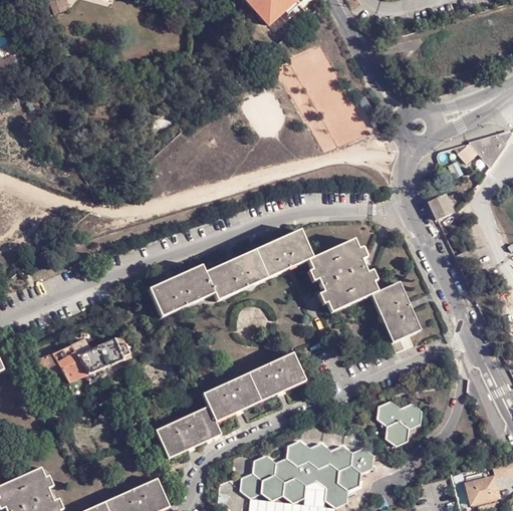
[(51,0),(55,12),(70,7),(67,0),(51,0)]
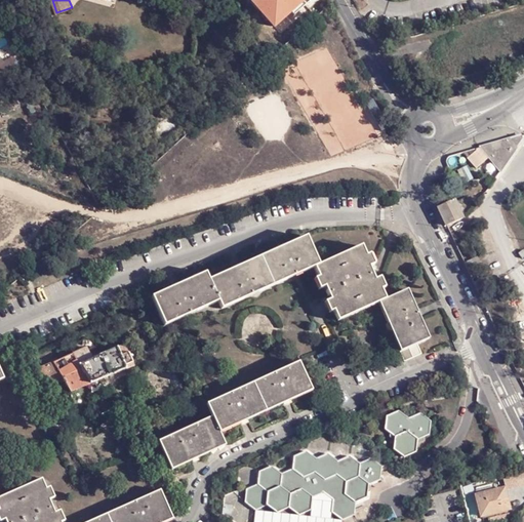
[(281,29),(313,0),(249,0),(254,0),(281,29)]
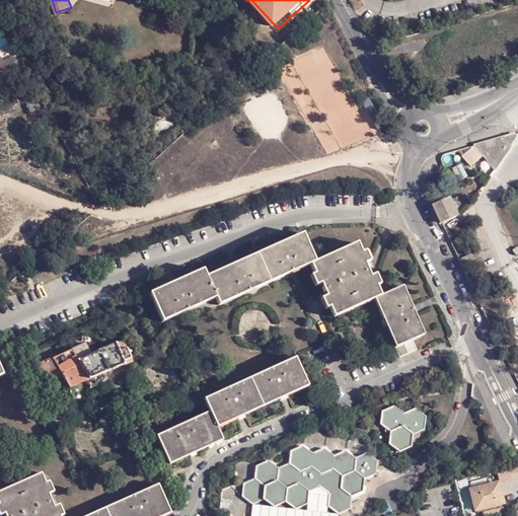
[(0,70),(20,60),(16,51),(1,59),(0,57),(0,70)]
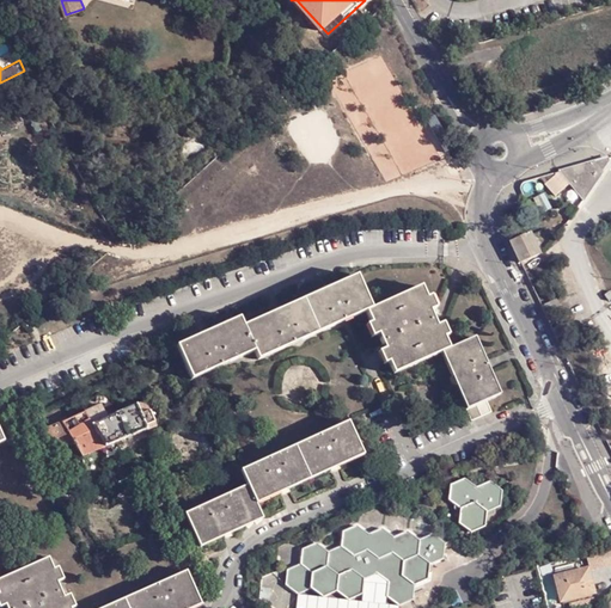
[(558,167),(584,198),(610,158),(609,155),(608,153),(558,167)]
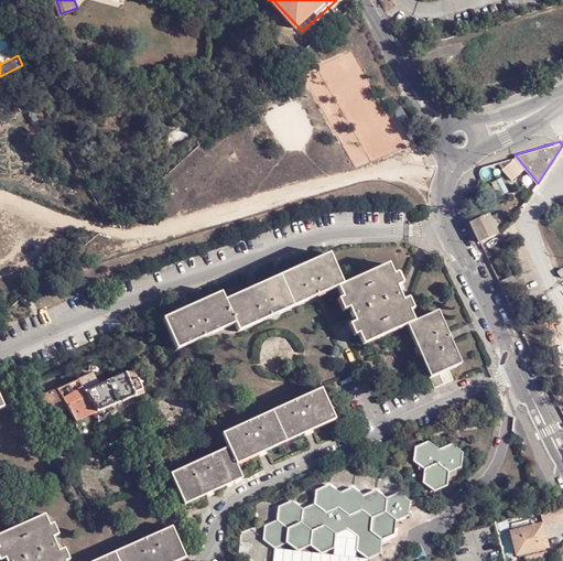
[(488,213),(472,222),(480,238),(497,230),(488,213)]
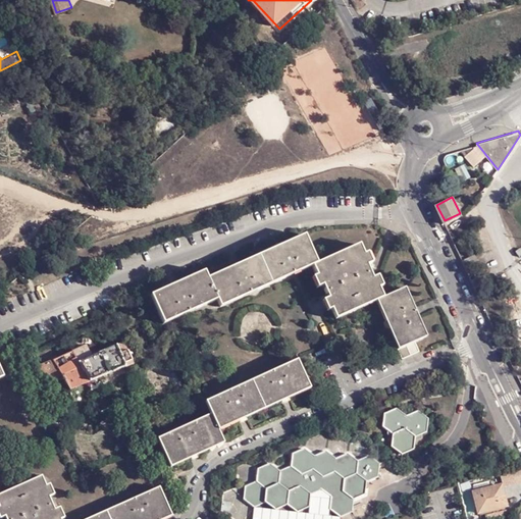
[(220,304),(311,263),(316,261),(304,232),(207,275),(216,297),(220,304)]
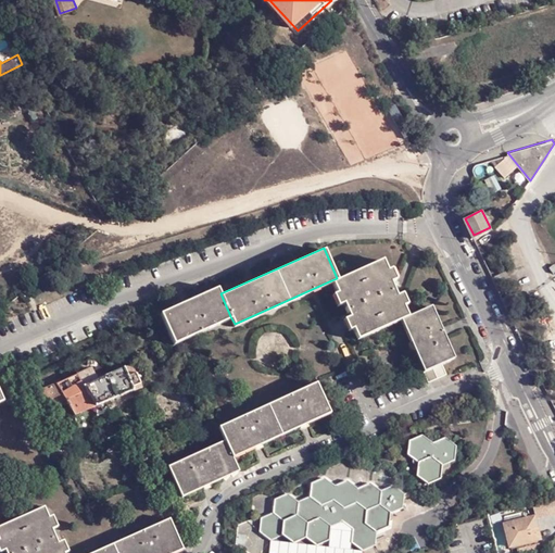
[(357,337),(401,317),(407,314),(403,304),(406,302),(402,291),(395,293),(390,279),(395,277),(391,266),(387,268),(381,258),(337,278),(331,280),(337,291),(332,292),(338,303),(343,301),(350,315),(344,317),(349,328),(353,326),(357,337)]
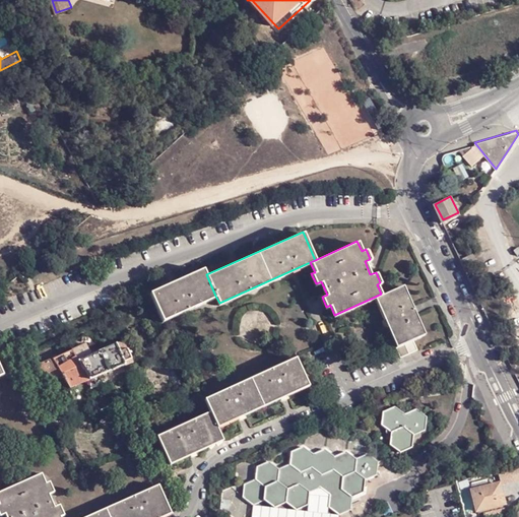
[(163,319),(215,296),(206,274),(203,267),(150,291),(163,319)]
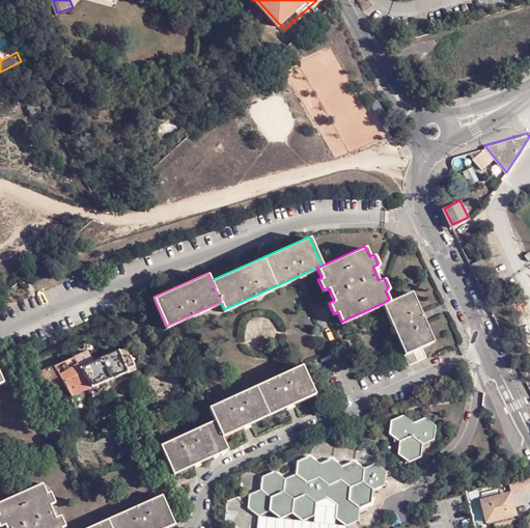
[(383,303),(403,352),(421,345),(433,340),(411,290),(389,300),(383,303)]
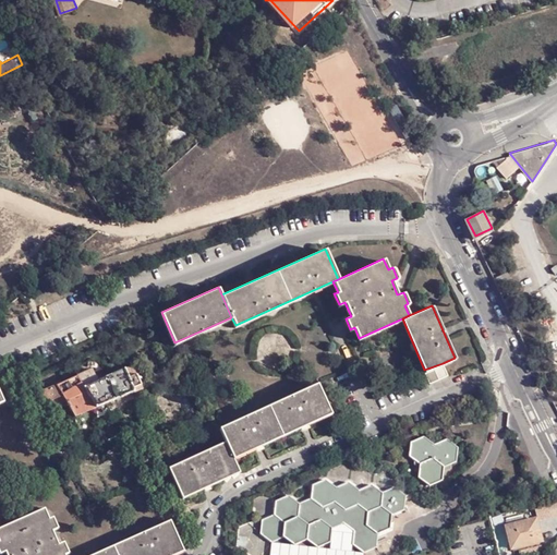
[(92,368),(56,383),(61,393),(74,413),(142,386),(132,363),(96,379),(92,368)]
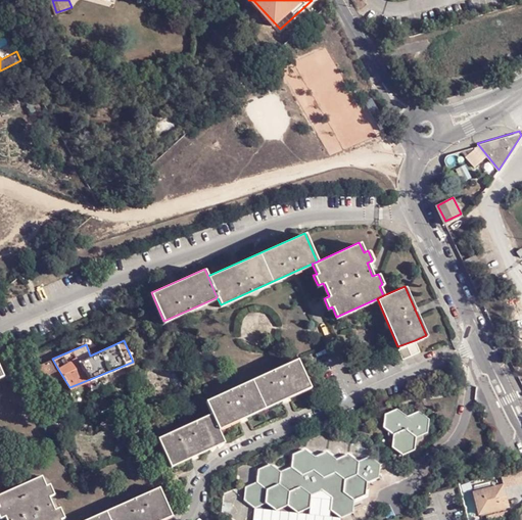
[(415,340),(397,346),(401,358),(419,349),(415,340)]
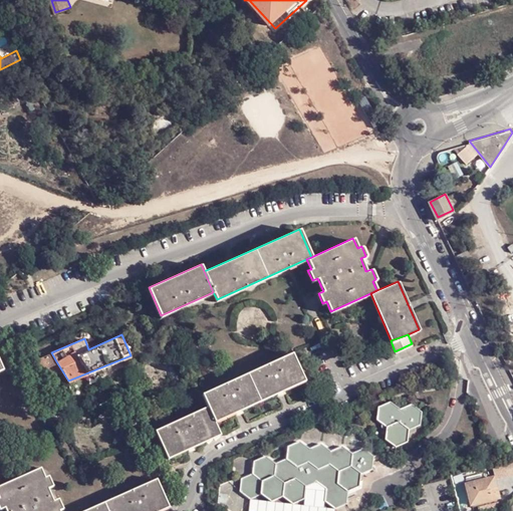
[(208,404),(215,420),(304,379),(291,351),(202,393),(208,404)]
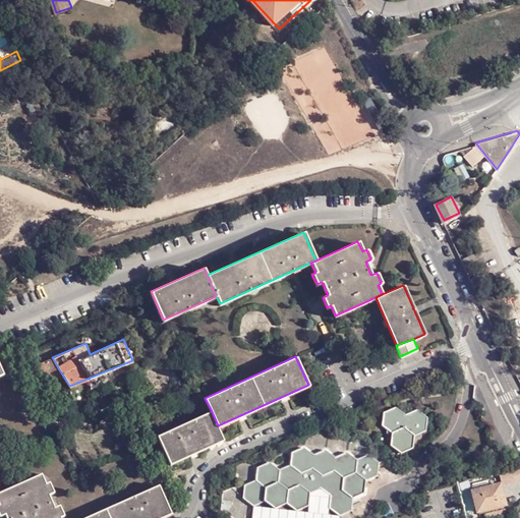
[(34,365),(40,375),(52,369),(57,366),(52,357),(34,365)]
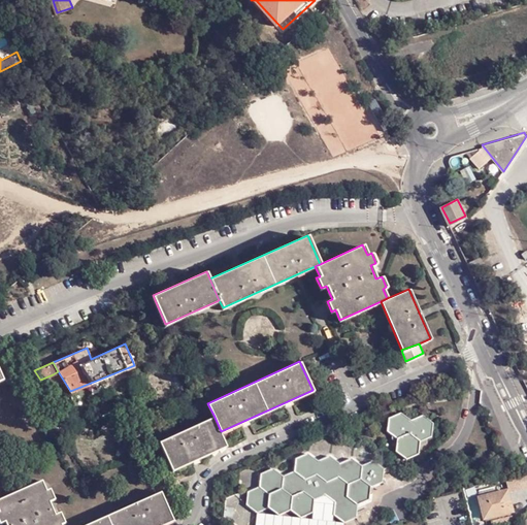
[(466,363),(462,365),(465,367),(469,372),(469,378),(472,378),(473,368),(466,363)]
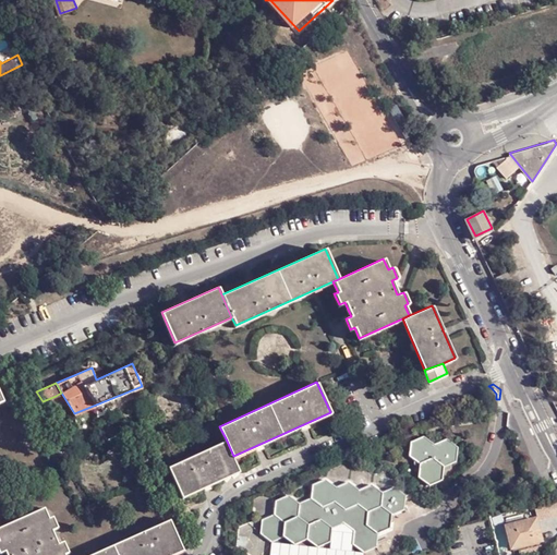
[(56,396),(43,401),(50,412),(61,407),(56,396)]
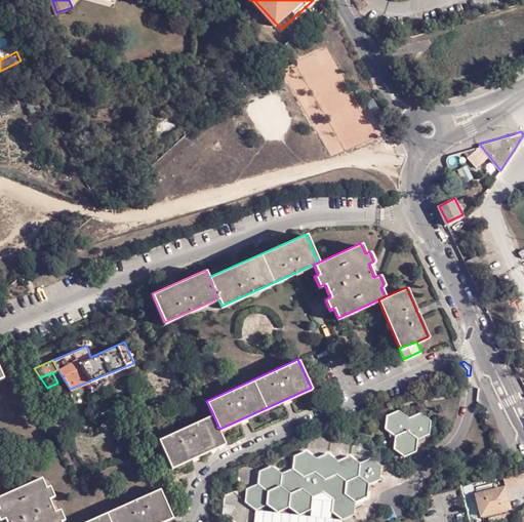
[(387,414),(386,427),(396,435),(395,447),(404,455),(416,450),(418,438),(430,433),(431,419),(420,412),(409,416),(399,409),(387,414)]
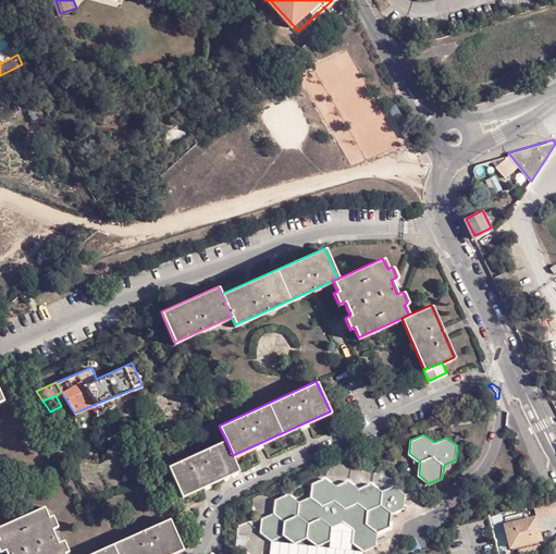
[(238,469),(233,455),(225,438),(169,465),(182,495),(238,469)]
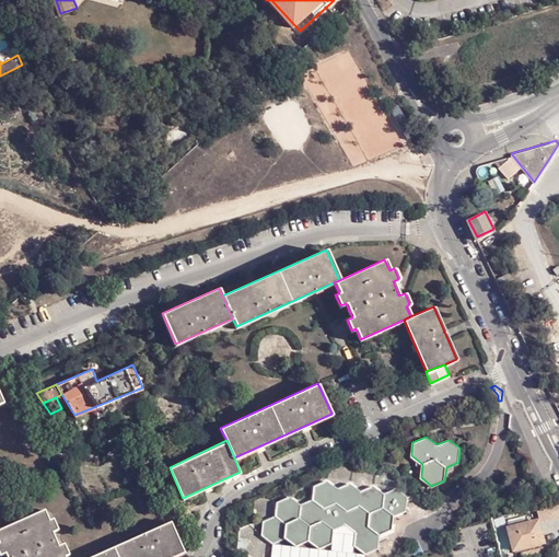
[(286,478),(275,483),(279,490),(289,485),(286,478)]
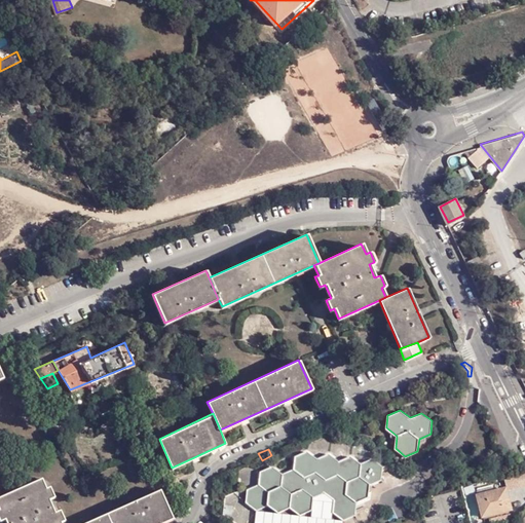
[(333,511),(342,518),(354,514),(357,501),(367,496),(369,483),(381,479),(381,465),(372,458),(361,462),(350,455),(339,460),(329,452),(317,457),(307,450),(295,455),(294,468),(283,473),(272,465),(261,471),(259,483),(248,488),(246,500),(256,508),(268,503),(277,510),(290,506),(299,513),(311,508),(312,495),(324,491),(333,498),(333,511)]
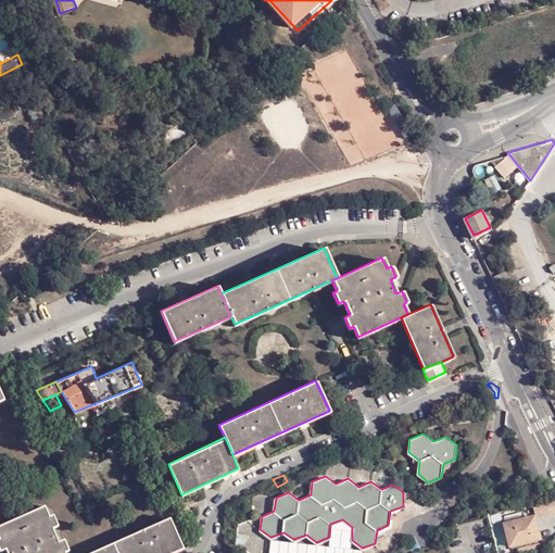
[(554,497),(535,498),(535,512),(554,510),(554,497)]
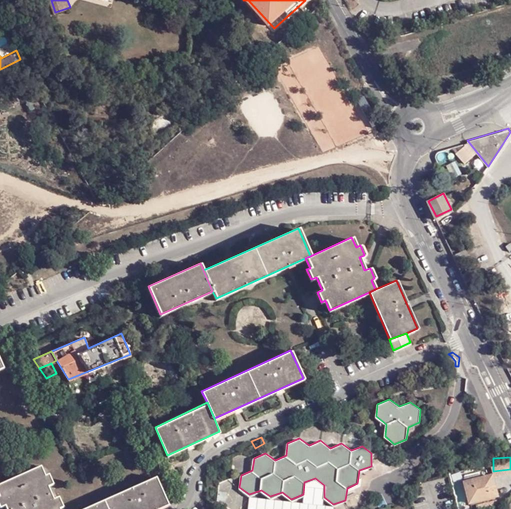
[(59,508),(58,507),(62,505),(58,495),(53,497),(47,485),(52,482),(48,472),(44,474),(40,464),(0,482),(0,505),(4,504),(6,508),(59,508)]
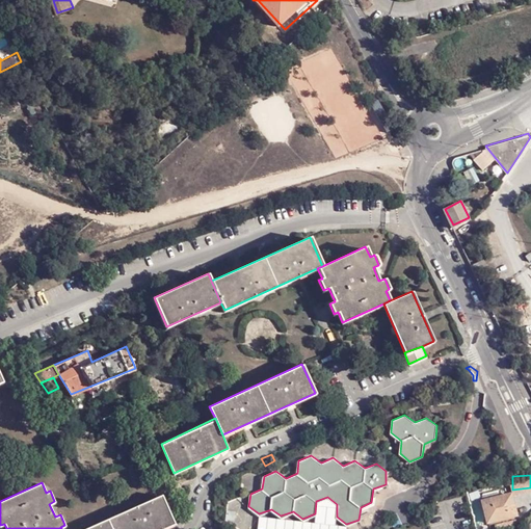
[(486,522),(519,513),(512,491),(481,498),(486,522)]
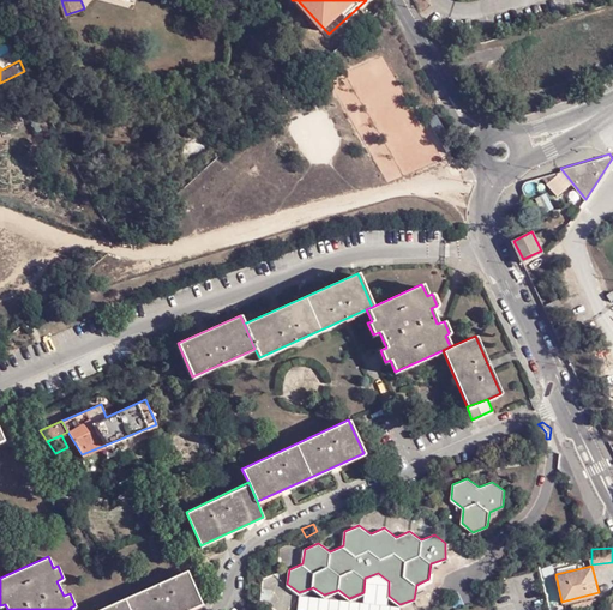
[(92,609),(184,609),(202,603),(186,569),(92,609)]
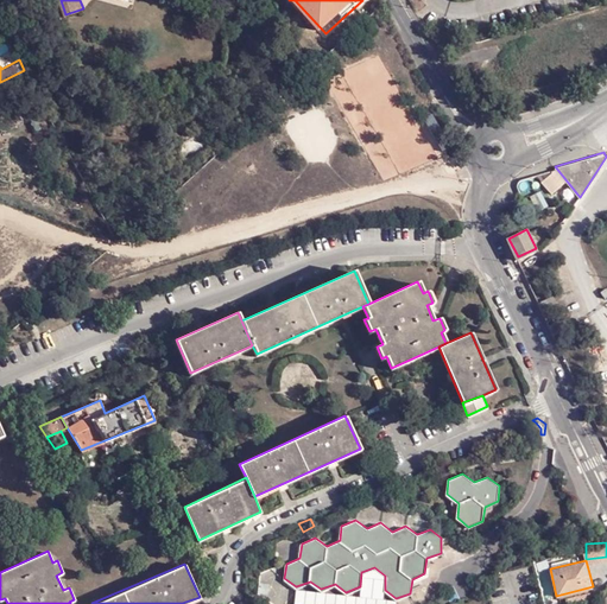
[(371,603),(373,597),(360,586),(346,592),(346,603),(371,603)]
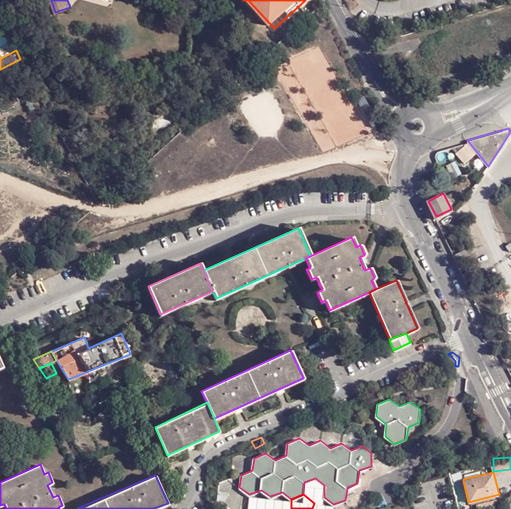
[(332,508),(333,504),(324,497),(314,503),(312,508),(332,508)]
